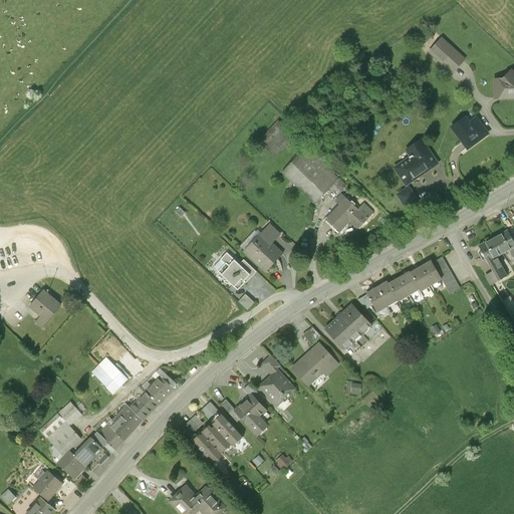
[(466,60),(442,38),(430,51),(454,73),(466,60)]
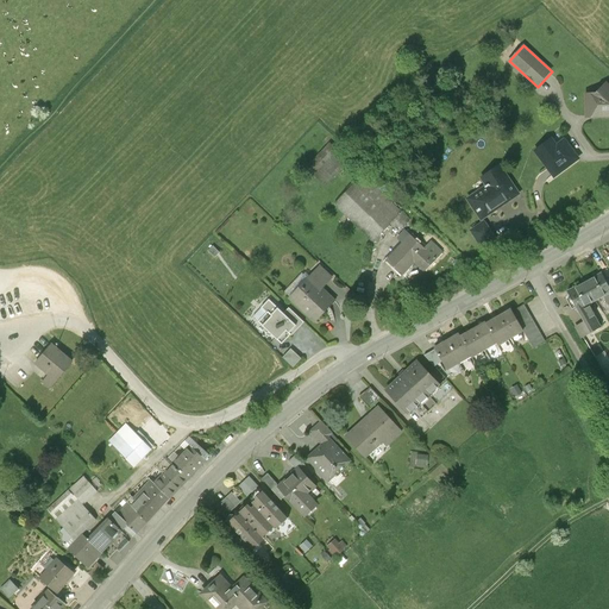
[(597,96),(588,98),(589,120),(608,119),(608,87),(608,86),(597,96)]
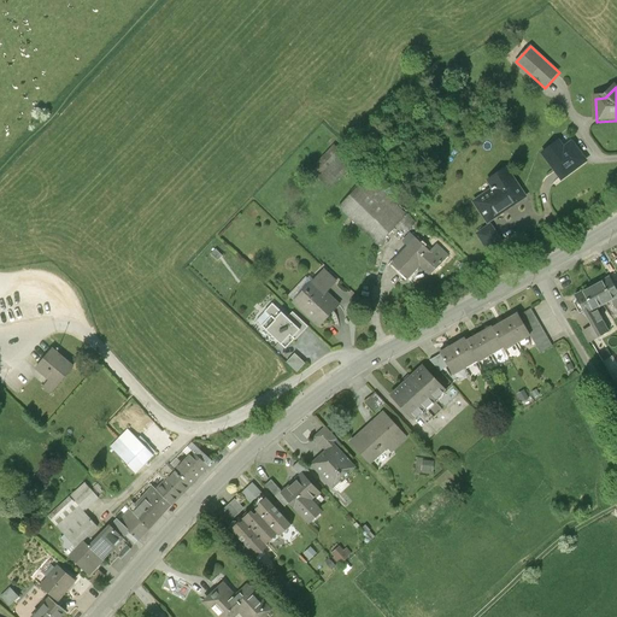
[(558,144),(542,156),(562,182),(587,164),(571,145),(563,151),(558,144)]
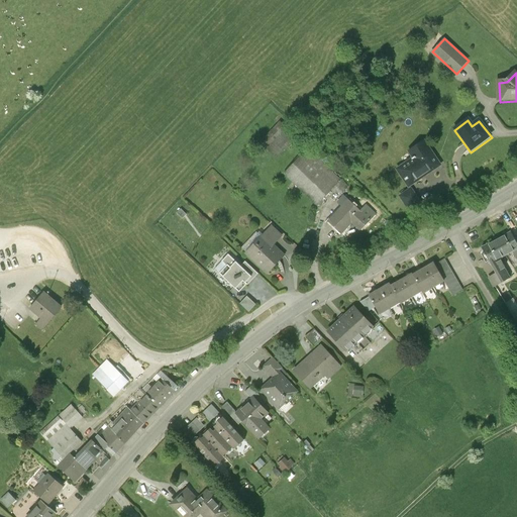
[(292,140),(276,124),(260,140),(275,157),(292,140)]
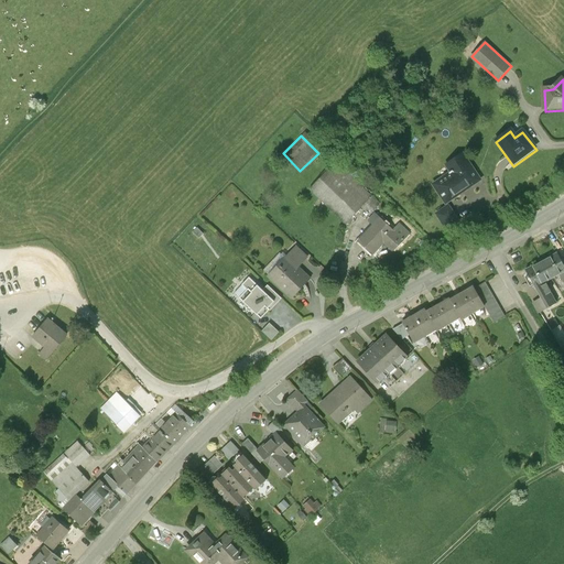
[(481,182),(463,154),(445,166),(452,174),(433,187),(446,207),(448,205),(481,182)]
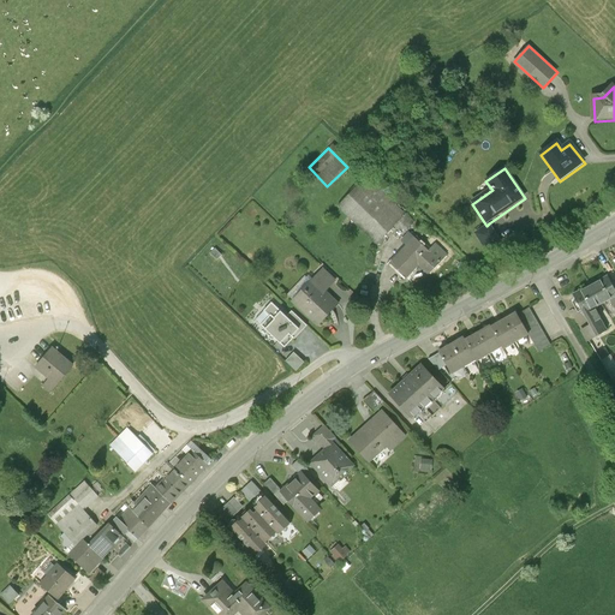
[(406,220),(363,181),(342,204),(386,243),(406,220)]
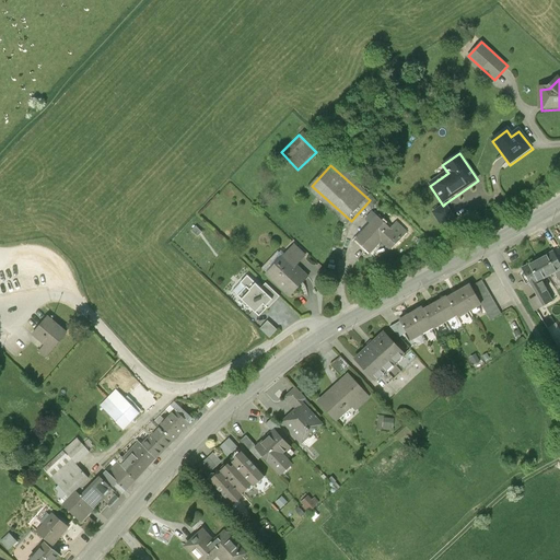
[(457,221),(445,203),(443,206),(433,213),(445,230),(457,221)]
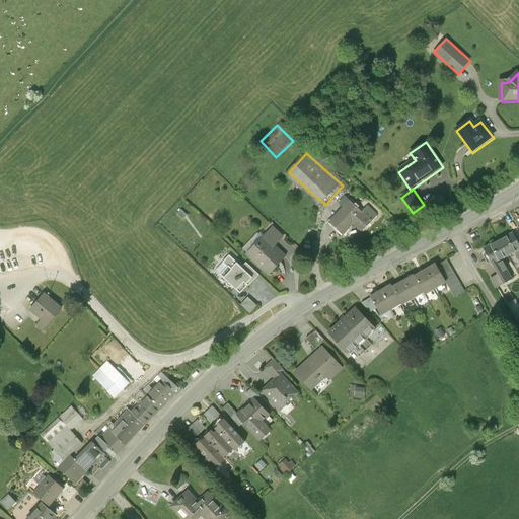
[(350,202),(330,222),(340,231),(353,218),(364,228),(376,215),(367,206),(361,212),(350,202)]
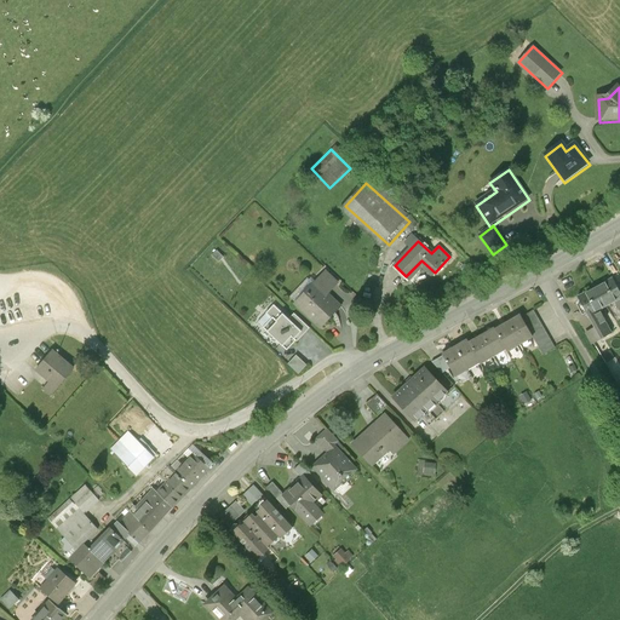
[(619,290),(613,277),(593,288),(606,309),(614,303),(619,313),(619,311),(619,290)]
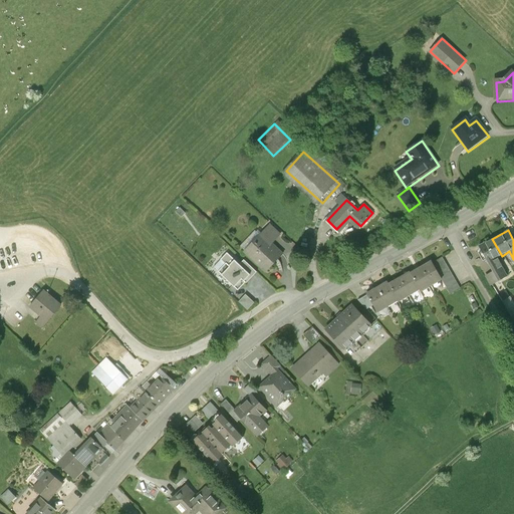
[(273,247),(260,234),(259,235),(255,231),(240,247),(265,271),(276,259),(277,260),(283,254),(274,246),(273,247)]
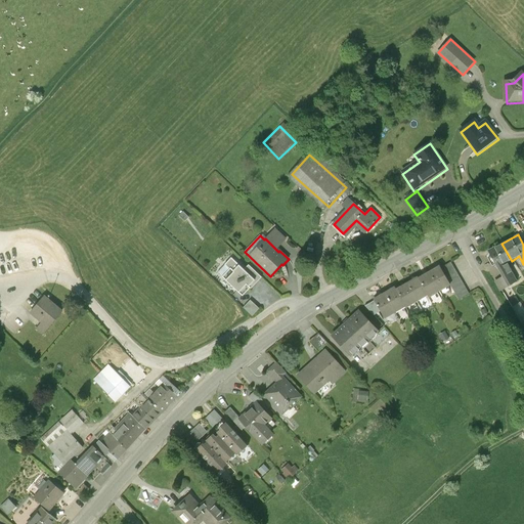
[(512,261),(501,244),(484,254),(491,267),(495,266),(501,277),(495,280),(501,292),(517,282),(506,264),(512,261)]
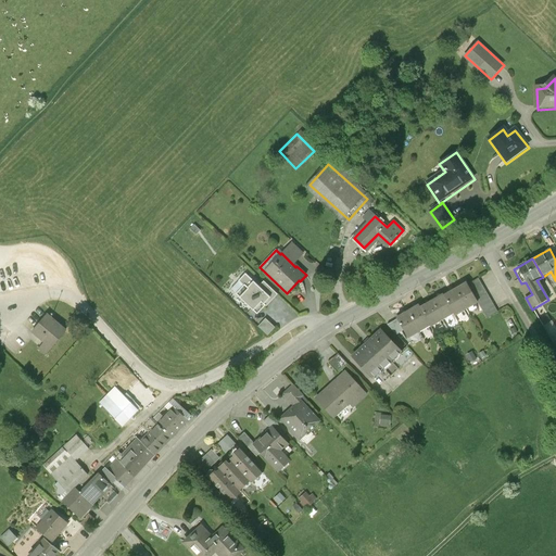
[(270,298),(245,274),(239,281),(243,286),(236,294),(257,314),(266,305),(265,304),(270,298)]
